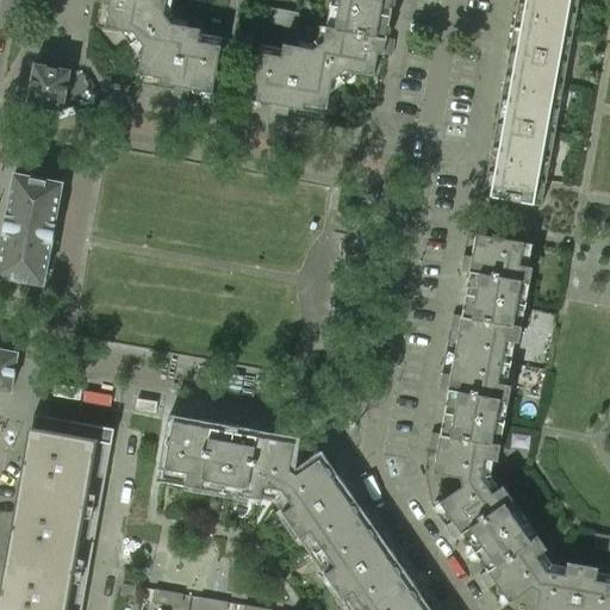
[(94,0),(94,2),(109,5),(104,27),(120,31),(123,33),(126,31),(132,32),(137,39),(167,19),(163,13),(165,0),(94,0)]
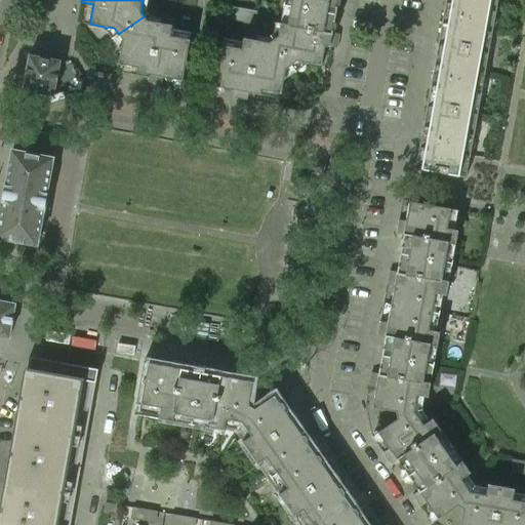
[(283,0),(284,2),(335,11),(336,7),(339,5),(339,1),(338,0),(283,0)]
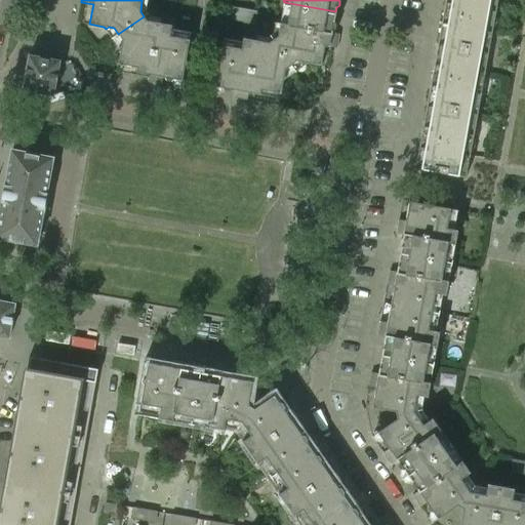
[(487,53),(496,0),(444,0),(444,4),(450,5),(447,23),(441,22),(437,45),(487,53)]
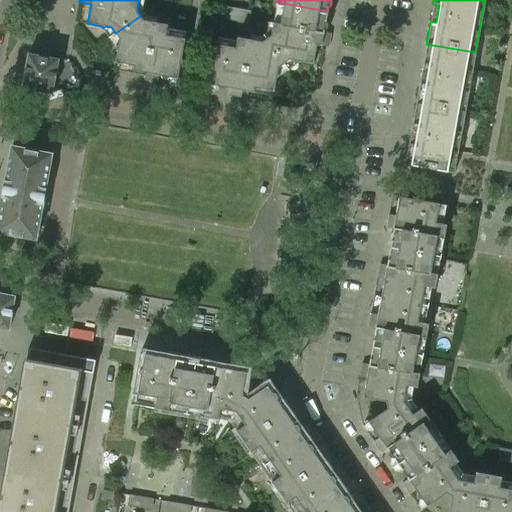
[(327,11),(277,2),(271,35),(266,38),(284,64),(290,60),(295,61),(297,63),(300,61),(313,64),(316,45),(328,47),(331,33),(323,32),(324,30),(327,28),(327,24),(325,21),(327,11)]
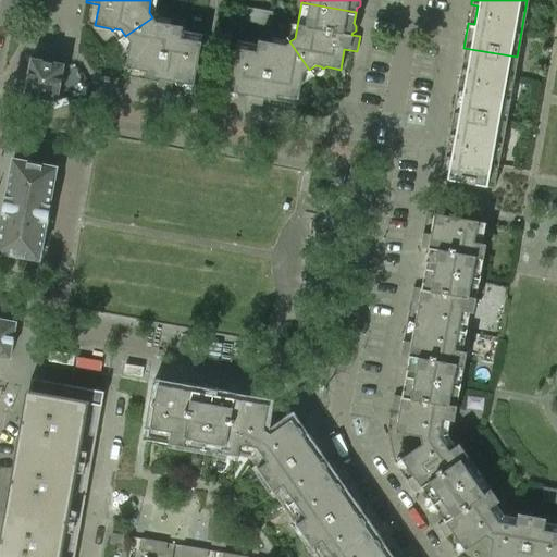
[(272,12),(243,7),(240,21),(269,26),(272,12)]
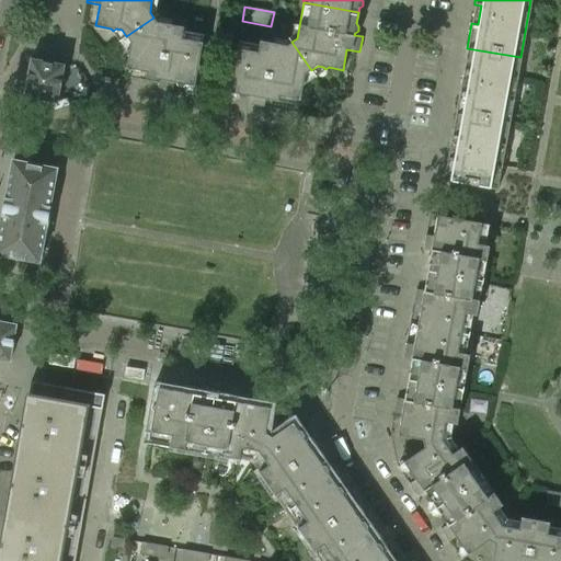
[(153,18),(126,36),(130,43),(129,48),(126,50),(128,54),(126,69),(147,72),(146,78),(159,80),(158,88),(172,90),(173,82),(176,83),(178,86),(183,87),(186,84),(195,87),(197,70),(201,68),(198,65),(204,35),(183,31),(184,27),(157,22),(153,18)]
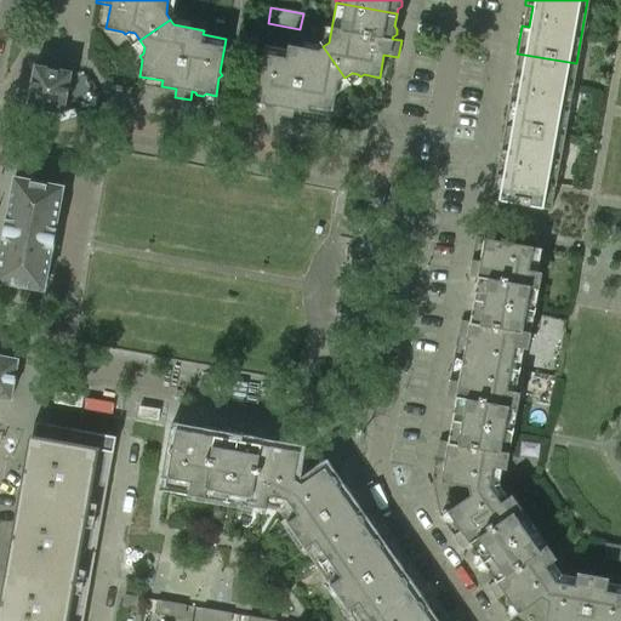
[(288,50),(265,45),(258,78),(255,81),(257,85),(254,102),(263,104),(266,107),(271,108),(274,106),(277,107),(275,115),(291,118),(294,109),(331,117),(335,95),(339,92),(336,89),(337,83),(345,78),(323,46),(317,51),(288,45),(288,50)]
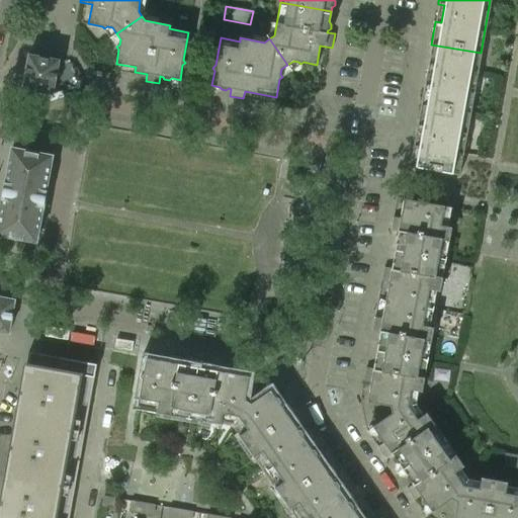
[(470,113),(478,73),(481,53),(431,45),(427,65),(433,66),(430,84),(424,83),(420,104),(470,113)]
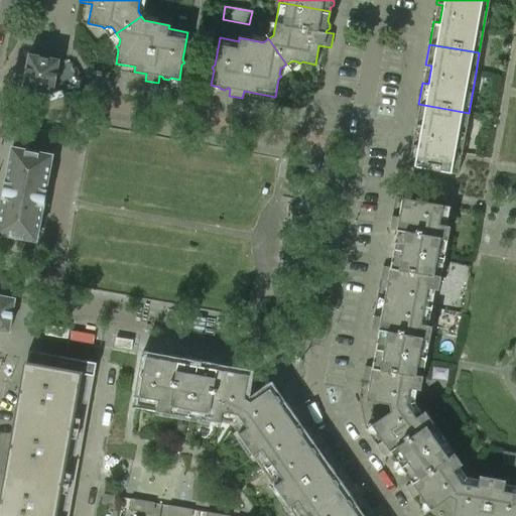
[(52,94),(58,59),(28,54),(22,88),(21,92),(28,94),(29,89),(52,94)]
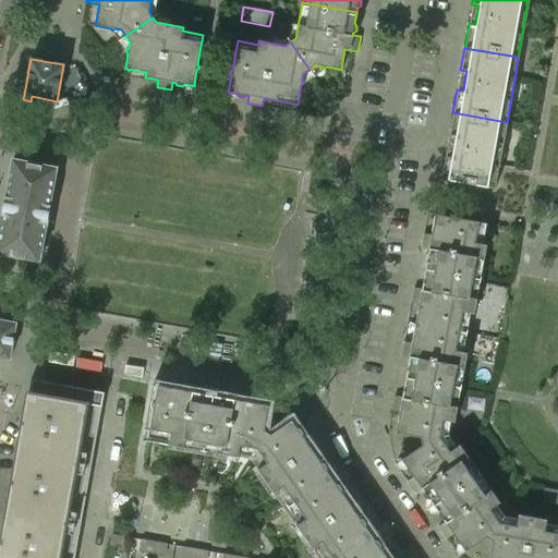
[(495,189),(507,122),(452,112),(449,135),(456,136),(451,156),(445,155),(440,179),(495,189)]
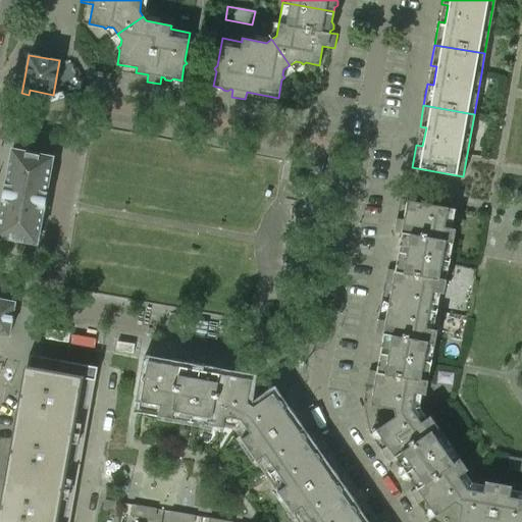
[(0,237),(37,244),(53,156),(12,149),(0,212),(0,237)]
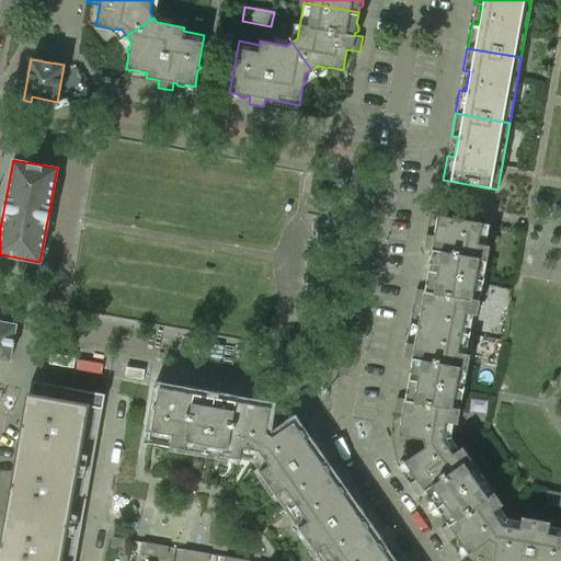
[(482,281),(489,245),(477,243),(481,224),(459,219),(456,216),(453,218),(437,215),(433,237),(425,235),(423,250),(431,251),(427,271),(482,281)]
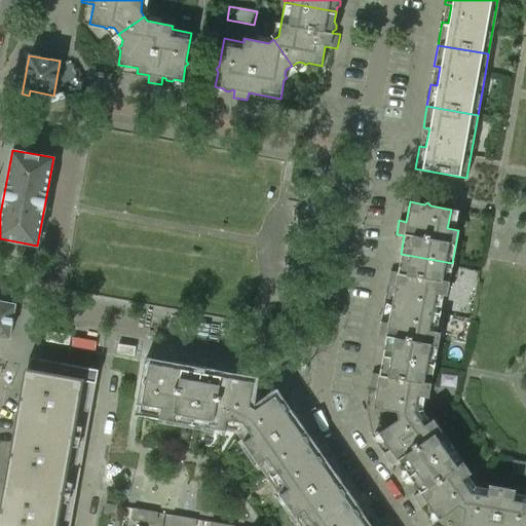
[(446,296),(449,283),(452,263),(401,254),(397,272),(389,271),(387,285),(395,286),(391,306),(431,313),(436,294),(446,296)]
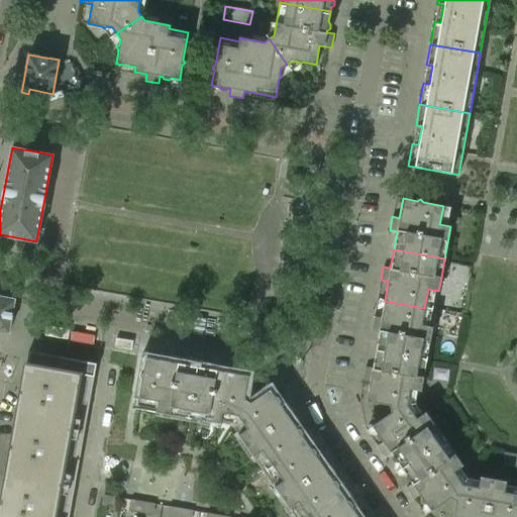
[(0,330),(9,332),(15,299),(0,296),(0,330)]
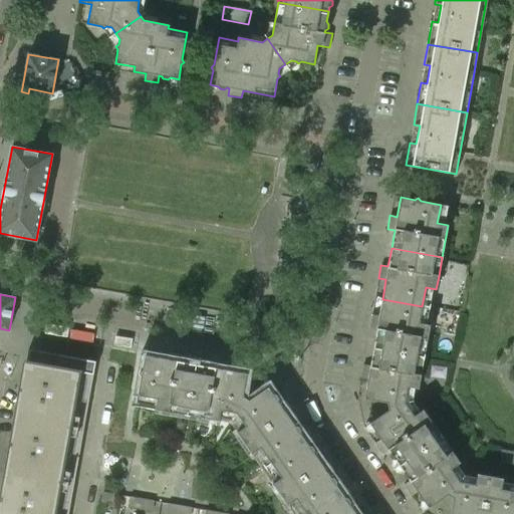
[(424,356),(430,324),(419,323),(422,306),(382,299),(378,316),(371,315),(369,328),(376,329),(373,347),(424,356)]
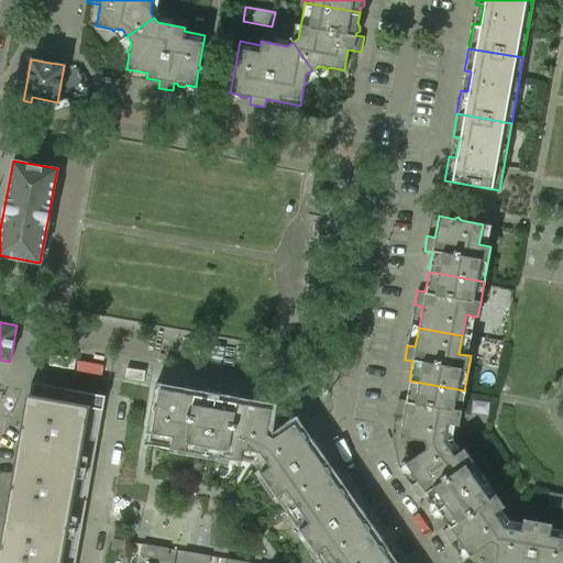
[(397,399),(395,414),(403,416),(399,437),(424,441),(424,444),(443,441),(446,423),(459,426),(464,390),(409,381),(406,400),(397,399)]
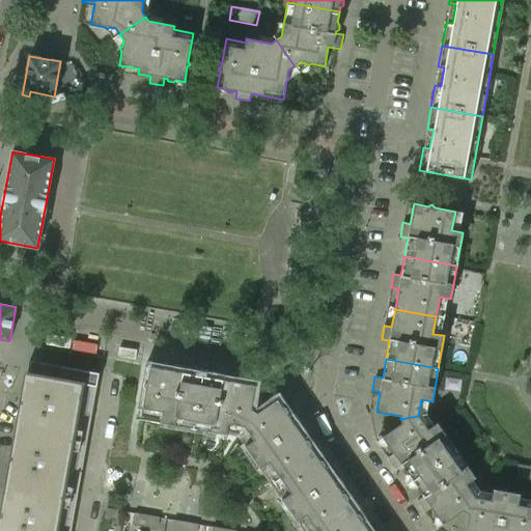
[(71,530),(99,373),(33,362),(30,364),(28,372),(25,371),(0,509),(0,530),(71,530)]
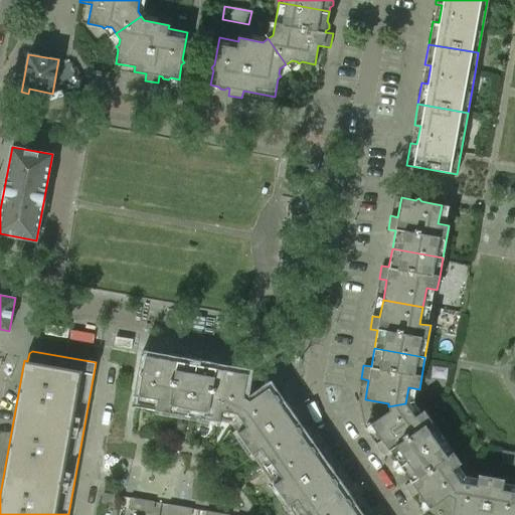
[(165,359),(146,356),(143,370),(140,372),(142,376),(138,396),(157,399),(155,410),(188,415),(196,365),(178,361),(179,354),(166,352),(165,359)]
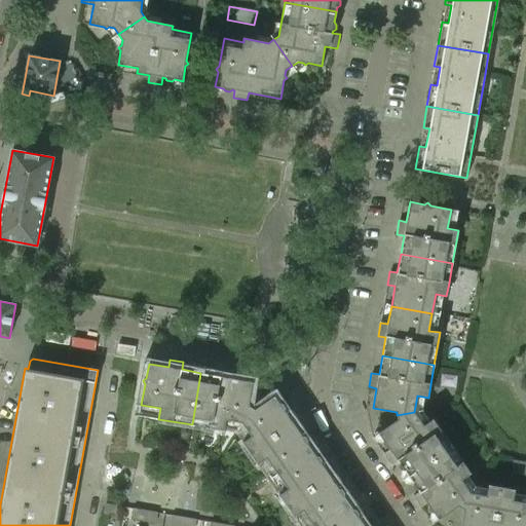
[(219,376),(200,373),(192,424),(224,430),(226,419),(242,422),(252,408),(249,406),(253,382),(233,378),(234,371),(221,369),(219,376)]
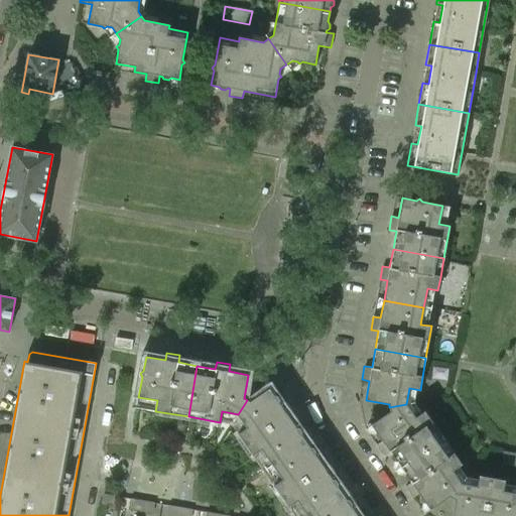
[(250,401),(247,400),(238,414),(247,427),(238,433),(253,456),(256,454),(267,470),(272,465),(306,441),(301,434),(302,431),(299,428),(296,427),(288,415),(294,411),(286,400),(280,404),(279,402),(279,399),(277,396),(274,395),(269,388),(250,401)]
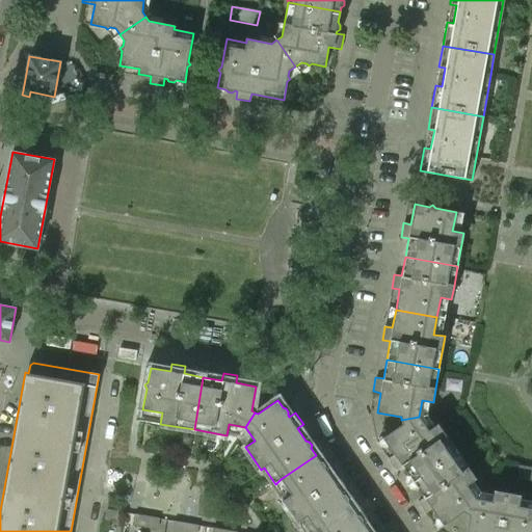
[(456,451),(445,434),(437,424),(428,430),(419,417),(401,420),(402,424),(382,437),(388,445),(387,448),(389,452),(393,452),(394,454),(388,458),(396,470),(402,466),(403,468),(403,471),(405,475),(408,476),(413,481),(456,451)]
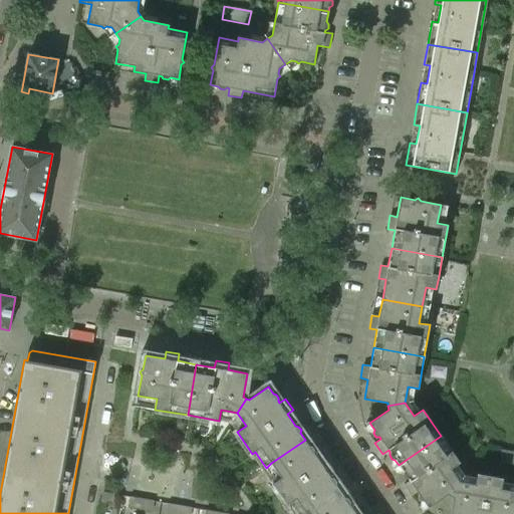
[(460,481),(451,469),(460,463),(441,436),(399,465),(403,471),(403,475),(405,478),(409,479),(410,481),(404,485),(412,496),(418,492),(419,493),(418,497),(421,500),(424,501),(429,508),(448,494),(450,496),(460,481)]
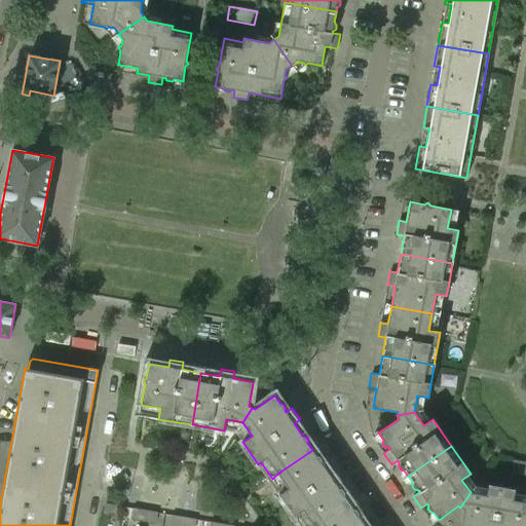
[(277,474),(288,488),(278,495),(294,517),(303,511),(313,525),(311,525),(347,525),(360,518),(359,516),(359,513),(357,510),(353,509),(344,496),(344,492),(342,489),(339,488),(337,486),(343,482),(336,471),(330,475),(321,463),(322,459),(320,456),(315,455),(312,450),(277,474)]
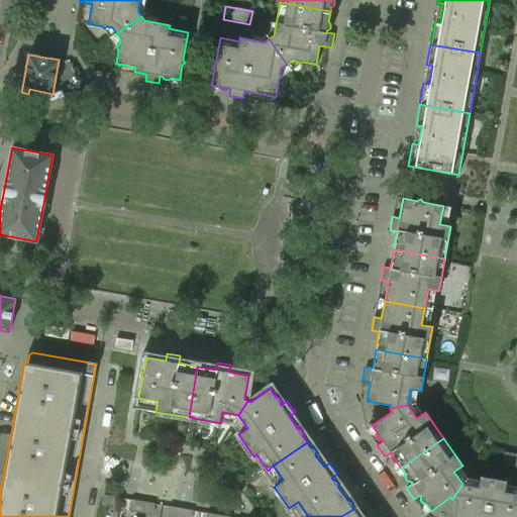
[(516,468),(516,453),(503,451),(501,464),(516,468)]
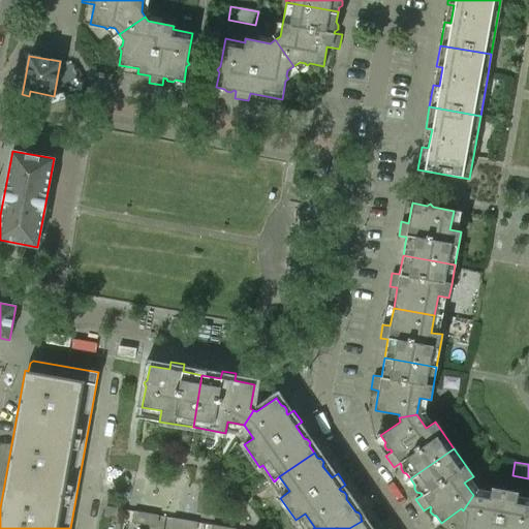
[(528,528),(528,497),(517,496),(518,492),(491,488),(489,498),(473,495),(463,510),(466,512),(463,528),(528,528)]
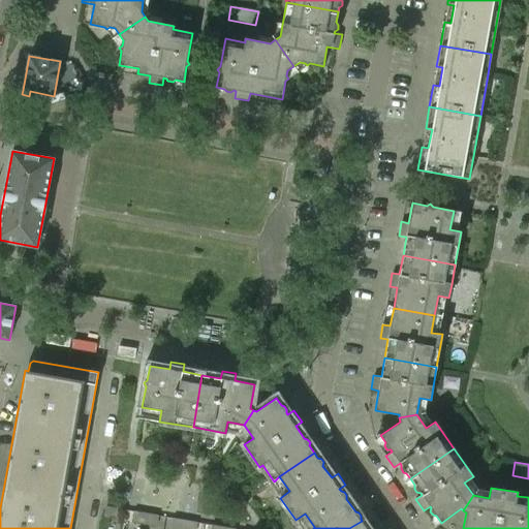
[(118,508),(105,506),(103,517),(116,519),(118,508)]
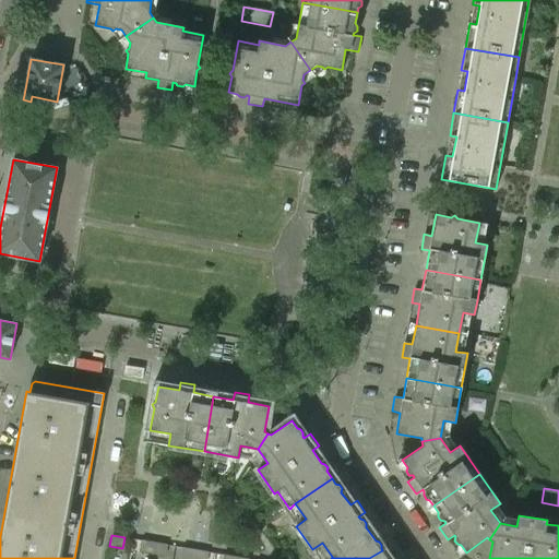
[(154,543),(142,540),(140,551),(153,554),(154,543)]
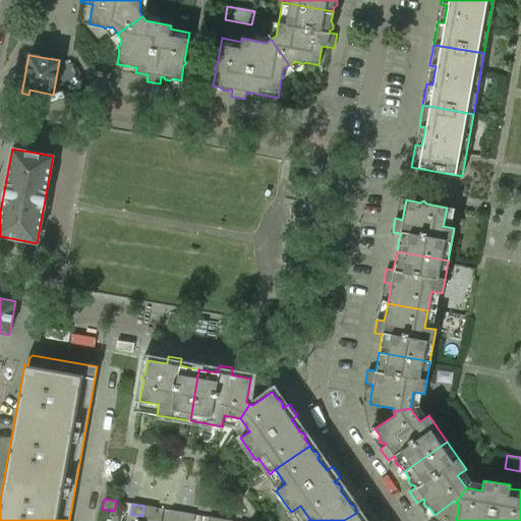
[(155,508),(143,506),(142,516),(153,518),(155,508)]
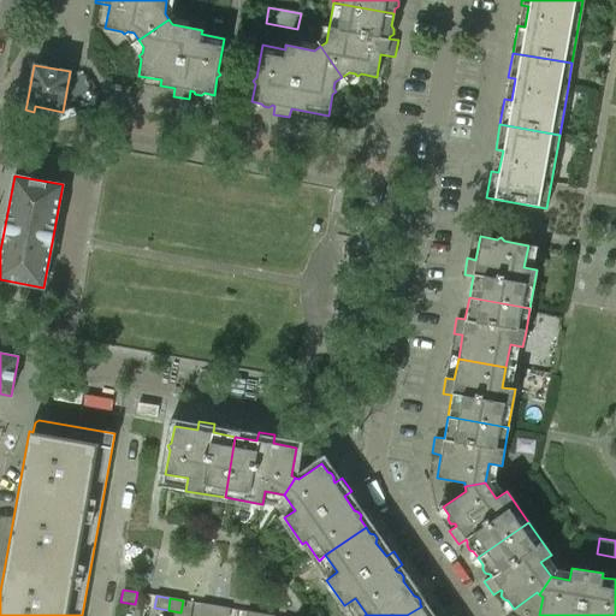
[(213,615),(215,606),(202,604),(200,615),(213,615)]
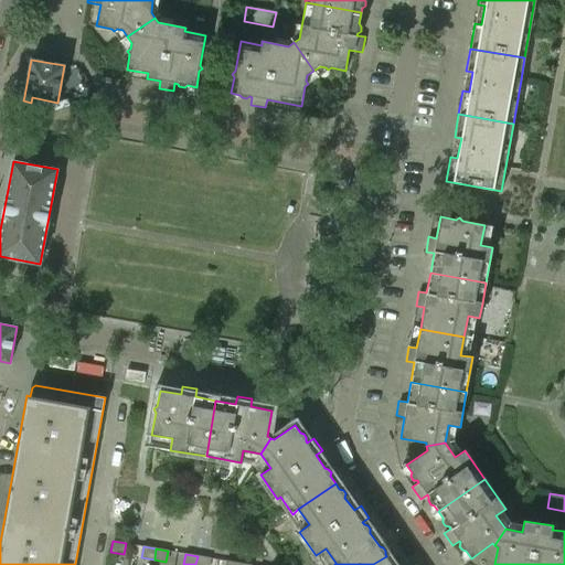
All buildings are outlined.
